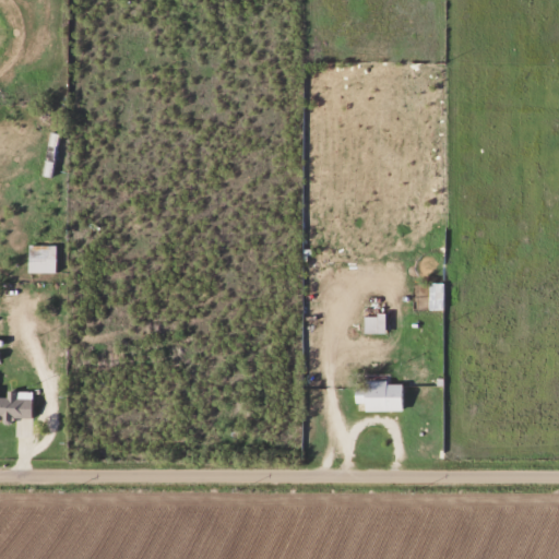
[(60,133),(51,132),(47,176),(57,177),(60,133)]
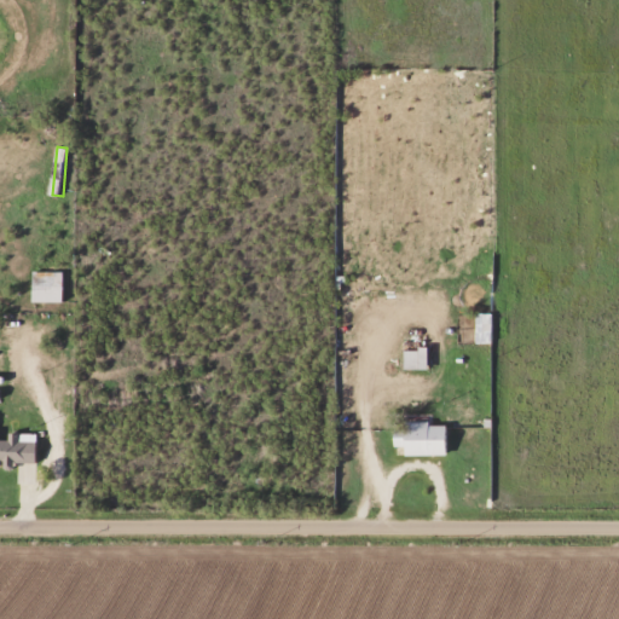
[(29,305),(61,305),(61,271),(29,271),(29,305)]
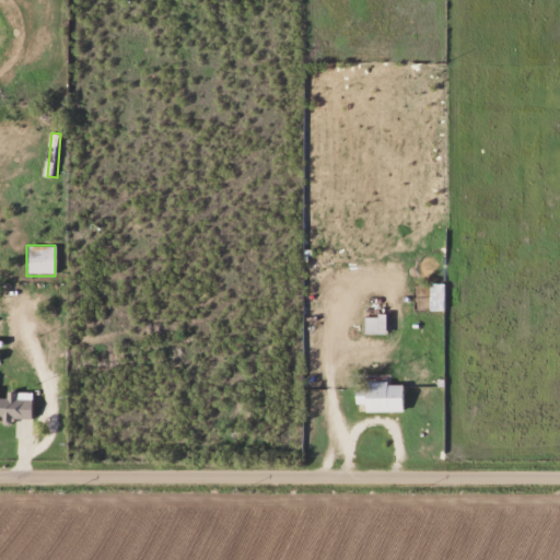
[(427,312),(444,312),(444,284),(427,284),(427,312)]
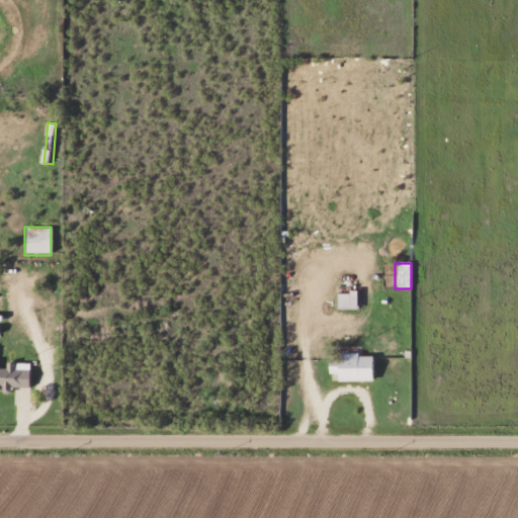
[(335,310),(355,310),(355,287),(335,287),(335,310)]
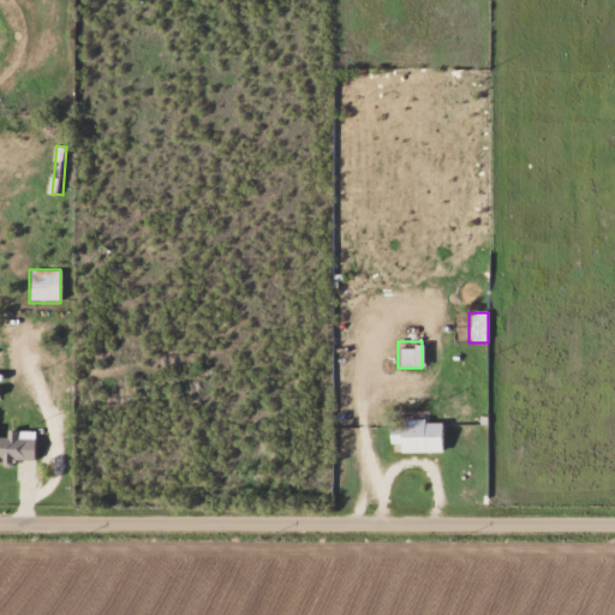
[(398,453),(440,453),(440,424),(424,424),(424,418),(392,418),(393,443),(398,443),(398,453)]
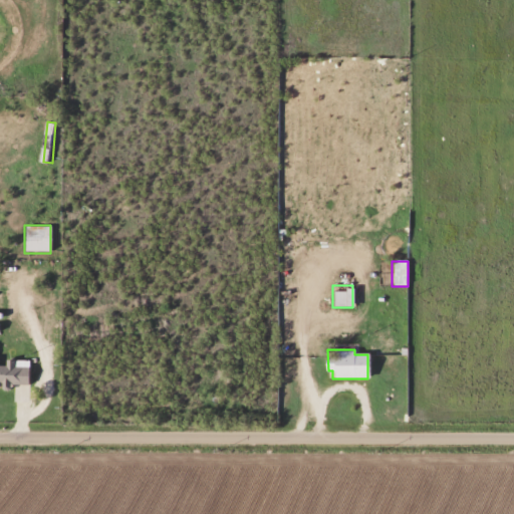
[(0,387),(28,387),(28,360),(7,360),(7,366),(0,366),(0,387)]
